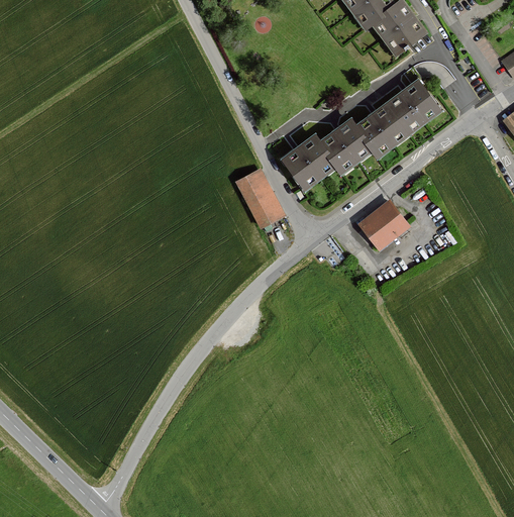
[(372,24),(395,56),(426,32),(402,1),(395,6),(390,0),(342,0),(365,29),(372,24)]
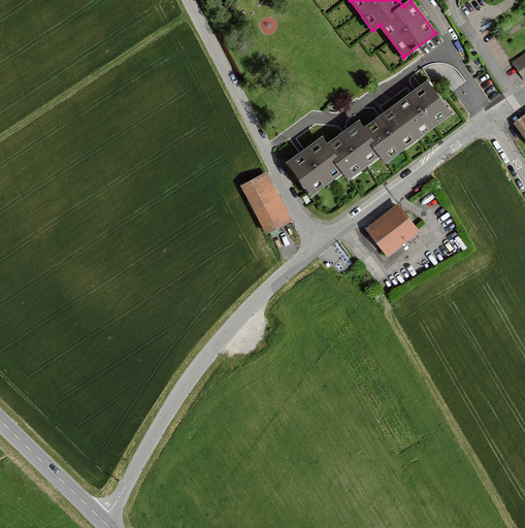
[(524,55),(514,63),(524,80),(524,55)]
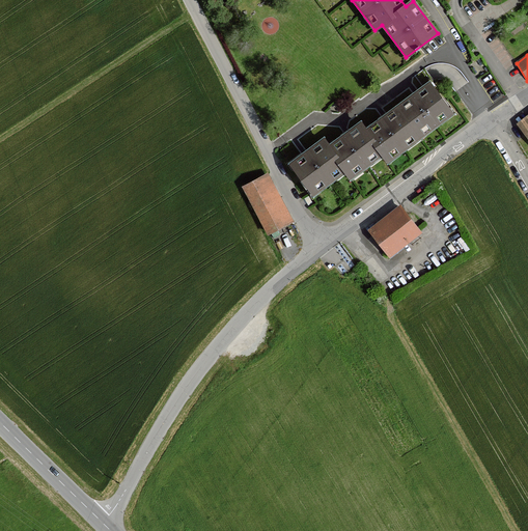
[(321,138),(286,163),(309,194),(341,171),(348,178),(380,155),(386,163),(452,114),(428,81),(363,129),(358,121),(326,145),(321,138)]
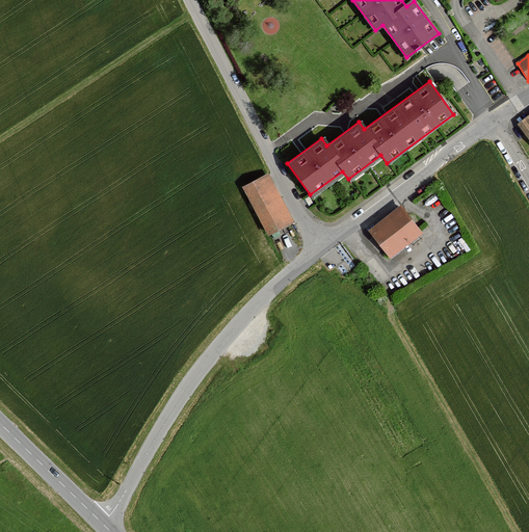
[(528,114),(518,124),(528,138),(528,114)]
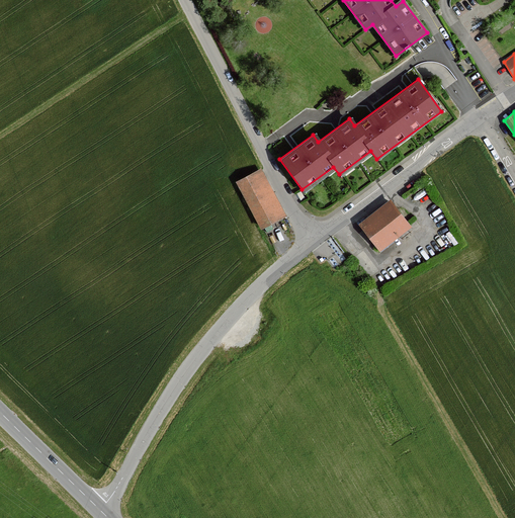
[(257,168),(234,180),(258,226),(281,213),(257,168)]
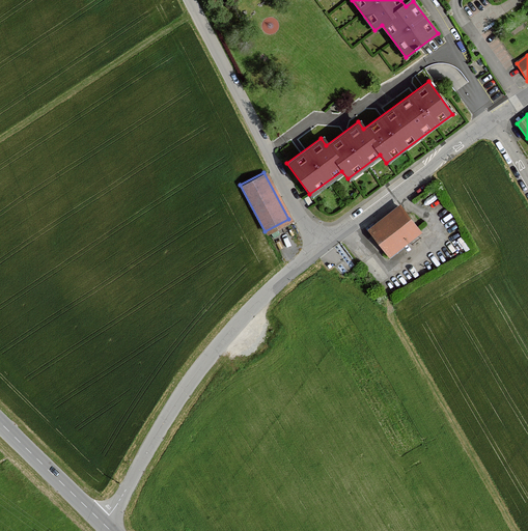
[(397,205),(367,228),(387,255),(417,232),(397,205)]
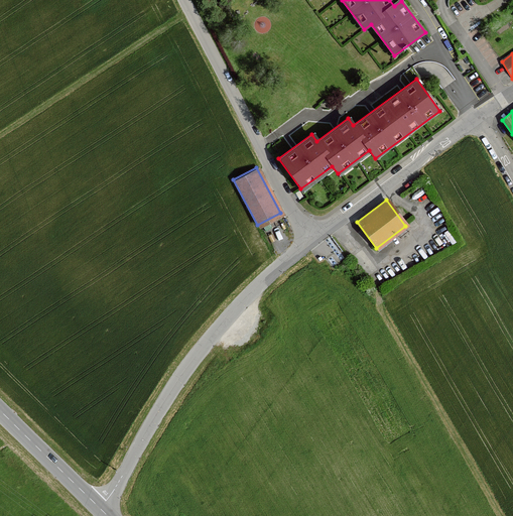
All buildings are outlined.
